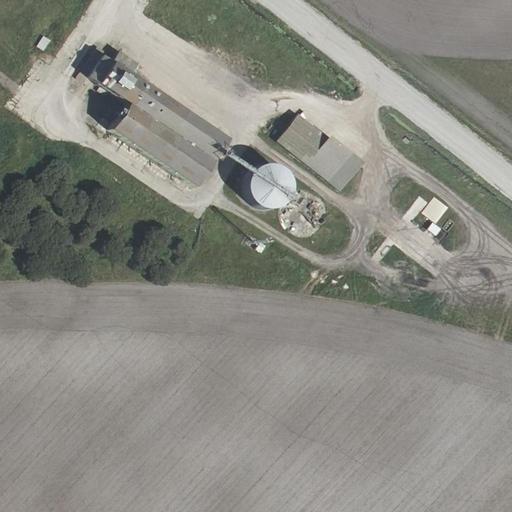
[(178,0),(164,0),(163,3),(173,9),(178,0)]
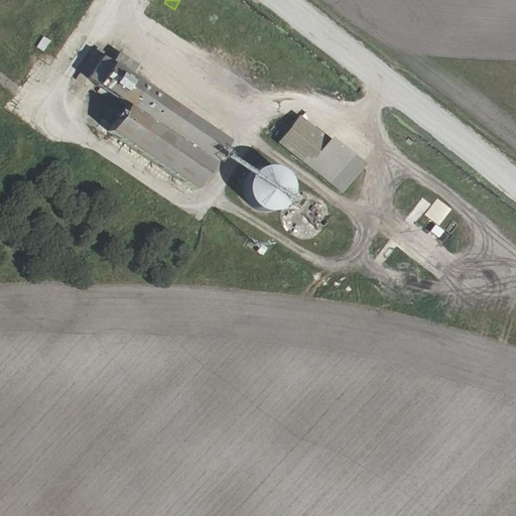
[(36,46),(44,51),(51,40),(43,35),(36,46)]
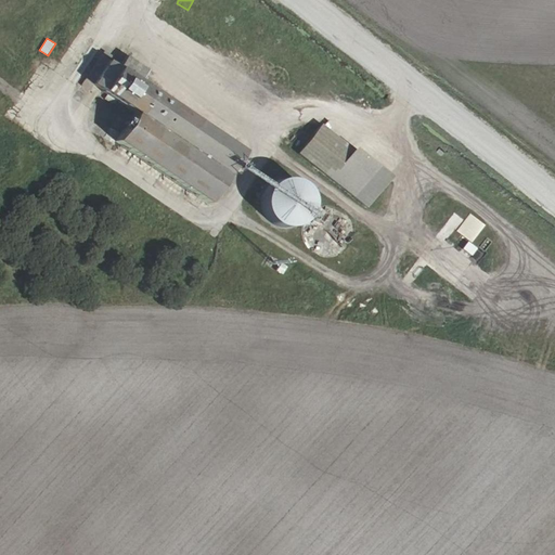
[(99,60),(81,84),(90,90),(107,66),(99,60)]
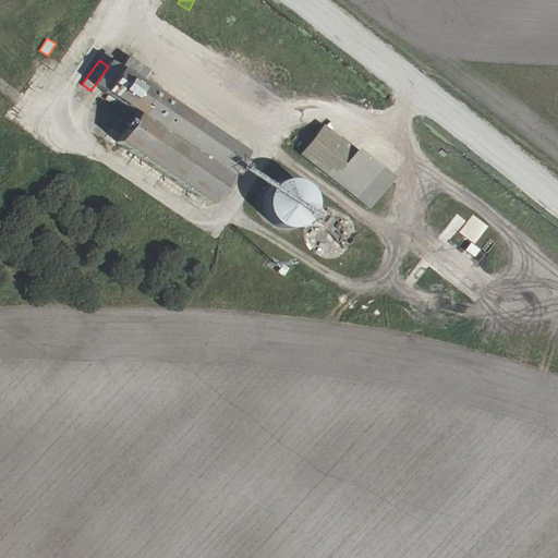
[(143,76),(124,63),(117,73),(99,97),(93,106),(112,121),(120,110),(131,119),(110,148),(198,211),(237,158),(136,86),(143,76)]
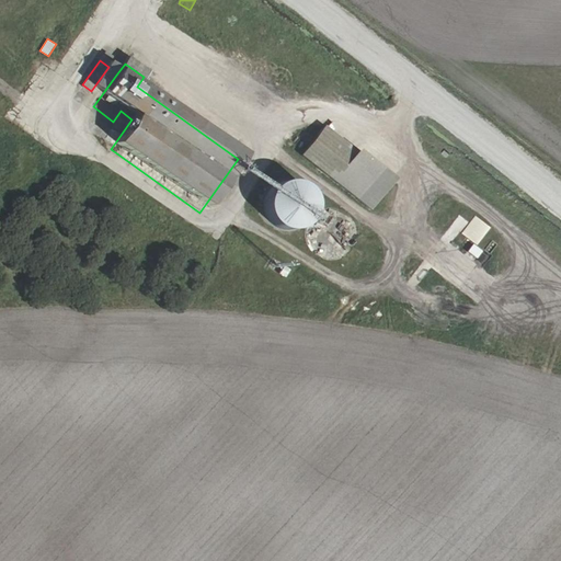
[(109,67),(91,91),(100,98),(117,73),(109,67)]
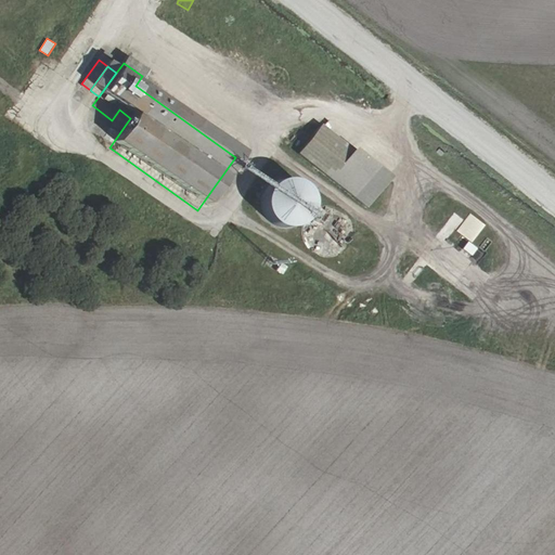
[(374,168),(320,126),(297,154),(352,196),(374,168)]
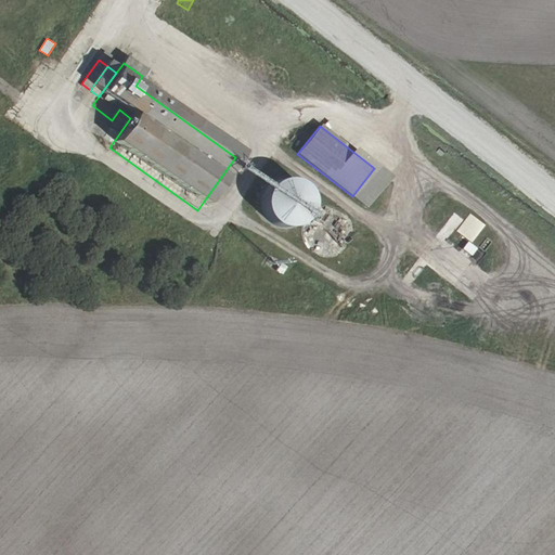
[(510,155),(514,150),(491,132),(487,138),(510,155)]
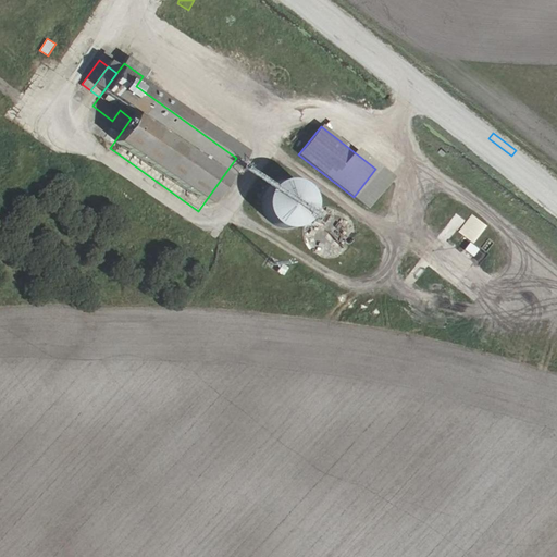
[(269,187),(265,192),(262,197),(261,199),(261,205),(261,211),(263,217),(265,219),(269,223),(274,226),(280,229),(283,229),(288,229),(294,226),(299,223),(304,219),(306,213),(308,208),(308,202),(307,199),(305,194),(304,192),(299,187),(294,184),(288,182),(286,182),(280,182),(274,184),(272,185),(269,187)]
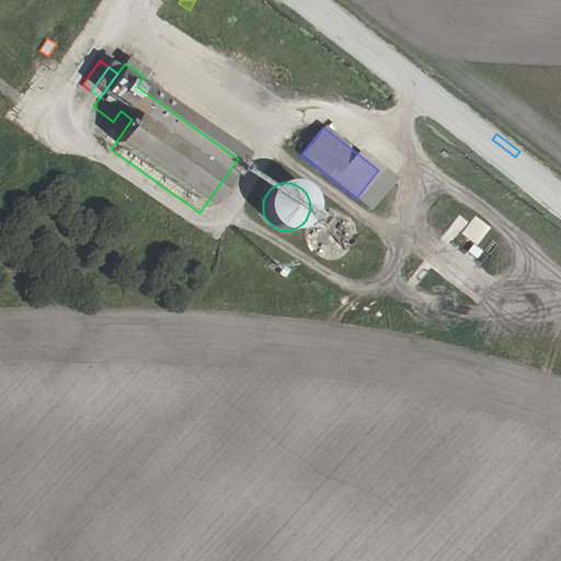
[(461,233),(478,245),(491,227),(476,215),(461,233)]
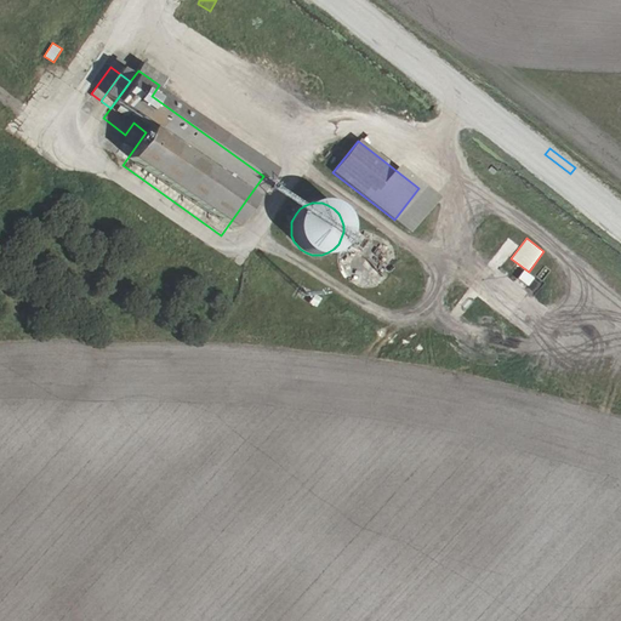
[(525,269),(518,278),(529,286),(535,278),(525,269)]
